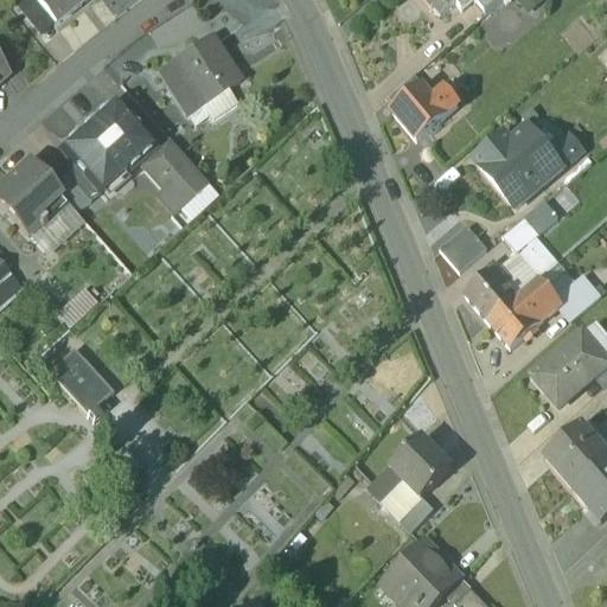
[(33,0),(27,0),(17,8),(40,37),(55,25),(42,10),(33,0)]
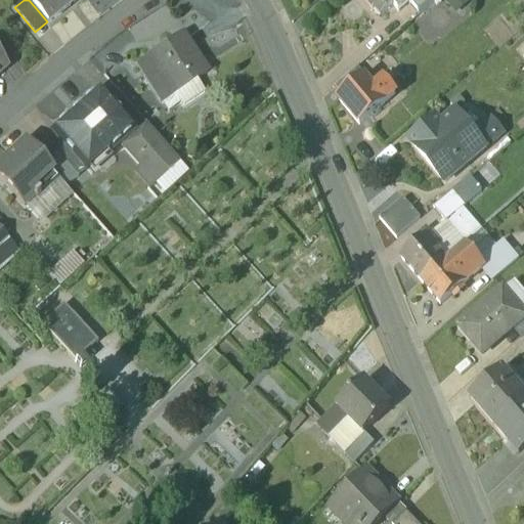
[(43,0),(44,1),(55,14),(56,13),(73,0),(43,0)]
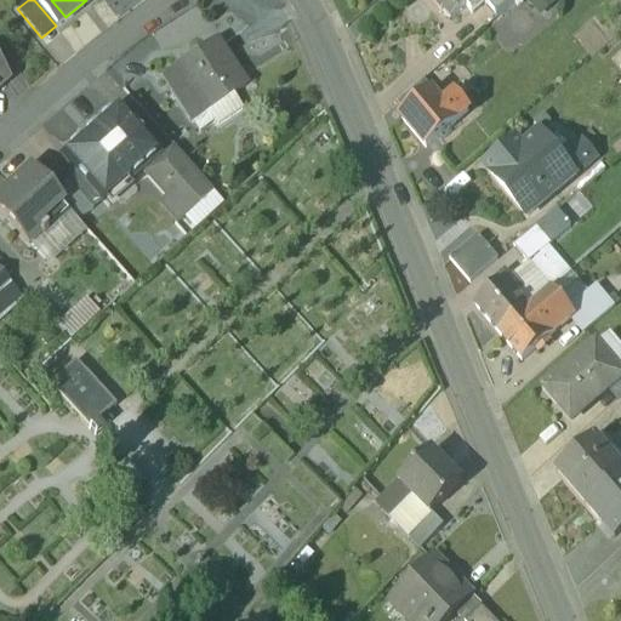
[(431,0),(442,12),(443,11),(450,20),(466,6),(471,12),(484,3),(496,17),(516,0),(431,0)]
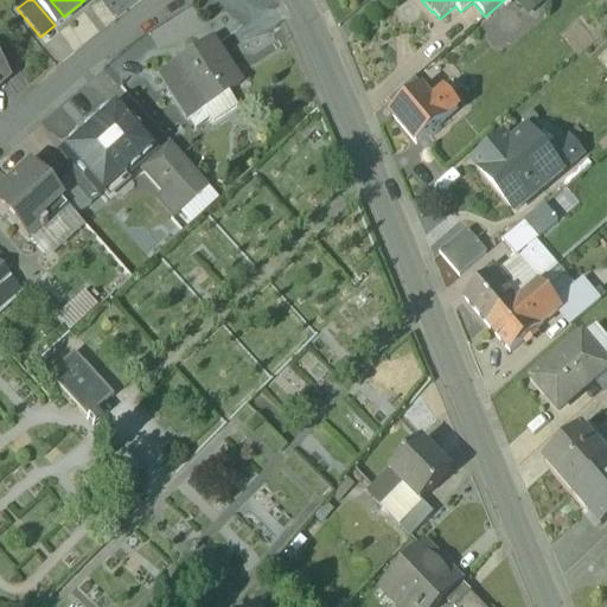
[(519,0),(531,11),(542,0),(519,0)]
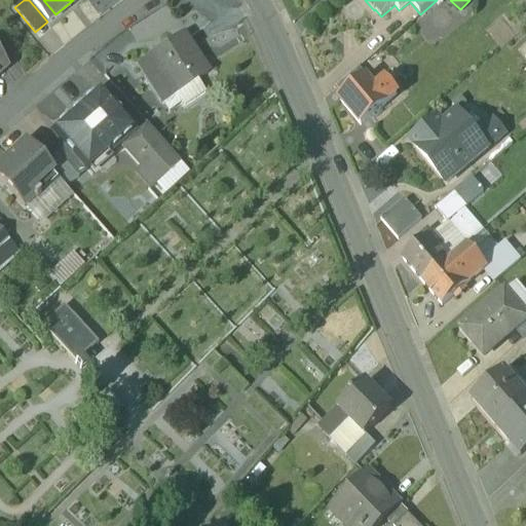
[(55,14),(44,1),(36,8),(47,22),(55,14)]
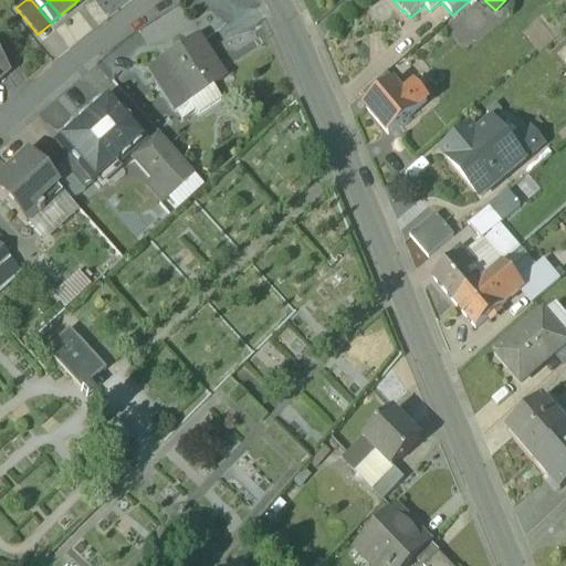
[(72,27),(61,14),(60,16),(51,23),(61,35),(72,27)]
